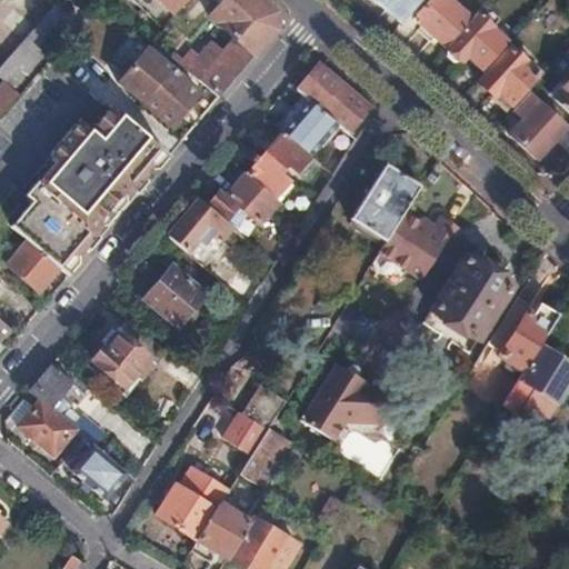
[(115,10),(102,0),(101,0),(93,10),(106,20),(115,10)]
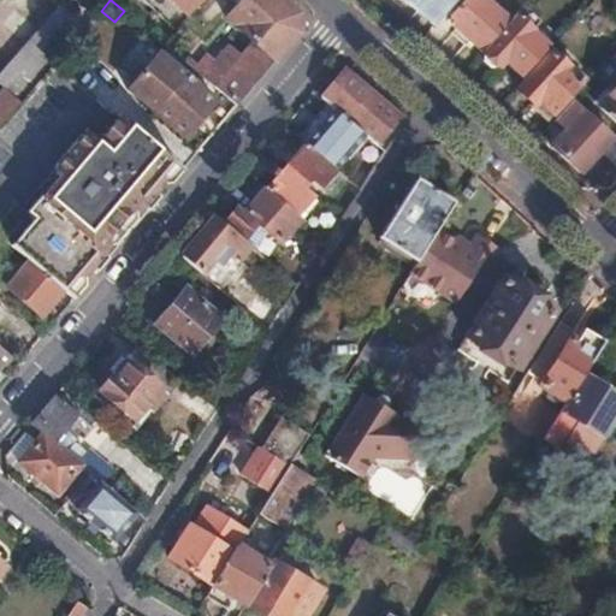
[(190,57),(185,63),(236,106),(298,33),(296,15),(279,0),(242,0),(227,17),(255,43),(229,72),(208,54),(199,65),(190,57)]
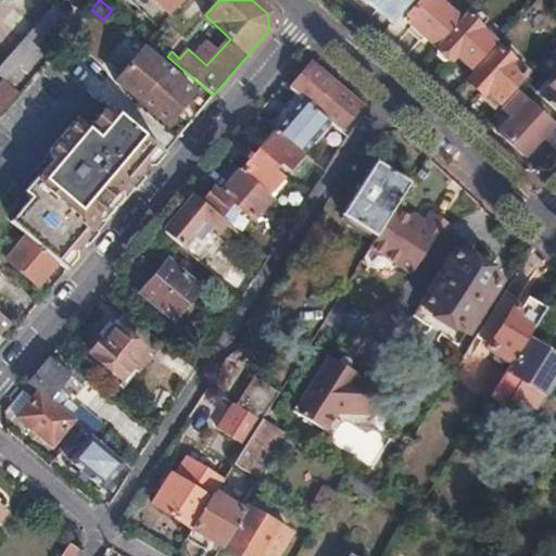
[(359,0),(388,25),(409,0),(359,0)]
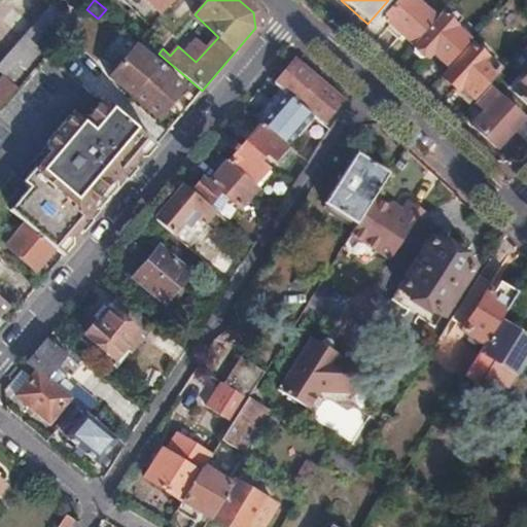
[(399,0),(386,16),(390,20),(387,24),(410,44),(434,18),(416,2),(417,0),(399,0)]
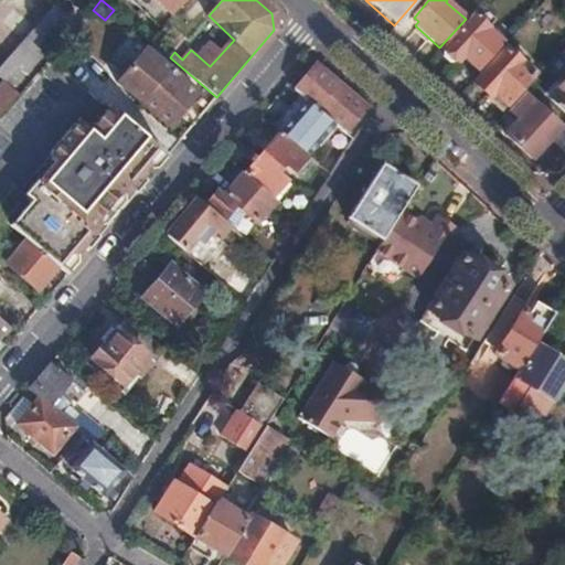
[(52,7),(0,64),(0,76),(4,81),(18,94),(50,57),(76,28),(52,7)]
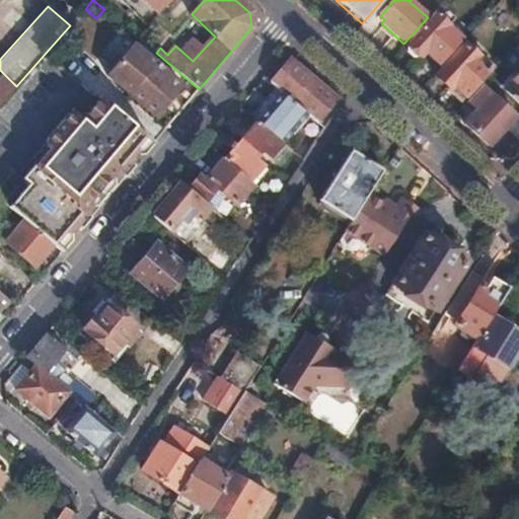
[(428,17),(403,44),(405,46),(405,53),(413,58),(416,56),(419,58),(424,54),(436,63),(459,36),(432,13),(428,17)]
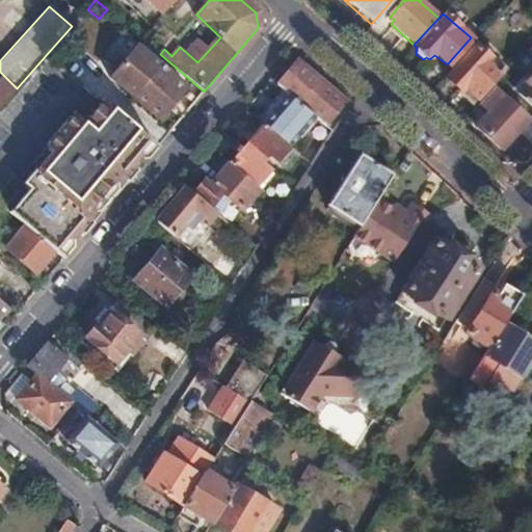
[(445,78),(459,90),(462,87),(476,98),(503,70),(476,45),(445,78)]
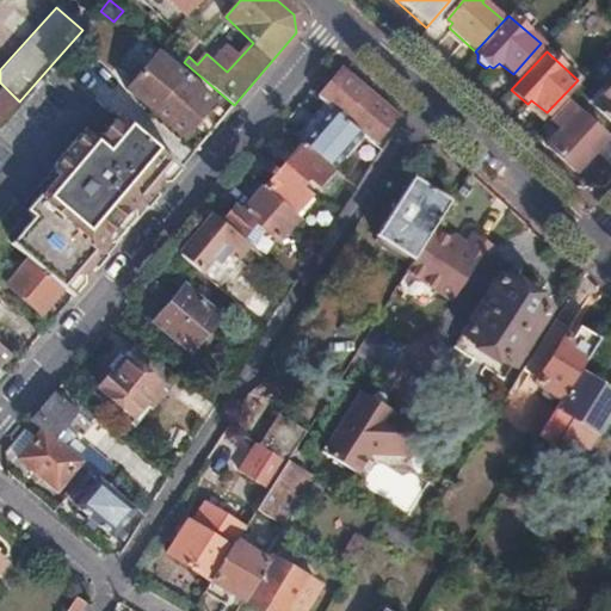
[(130,90),(184,136),(214,100),(160,54),(130,90)]
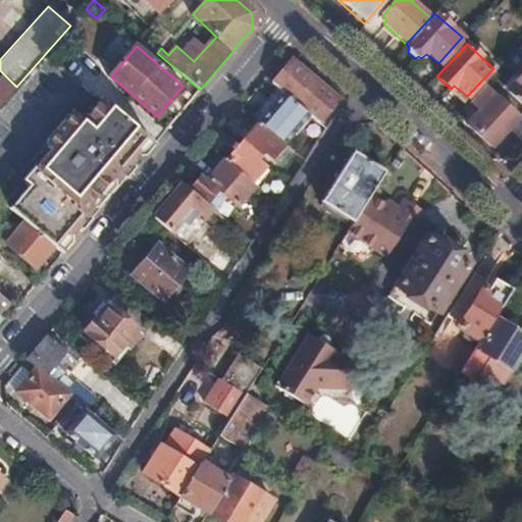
[(293,61),(273,85),(281,92),(311,116),(319,123),(340,100),(293,61)]
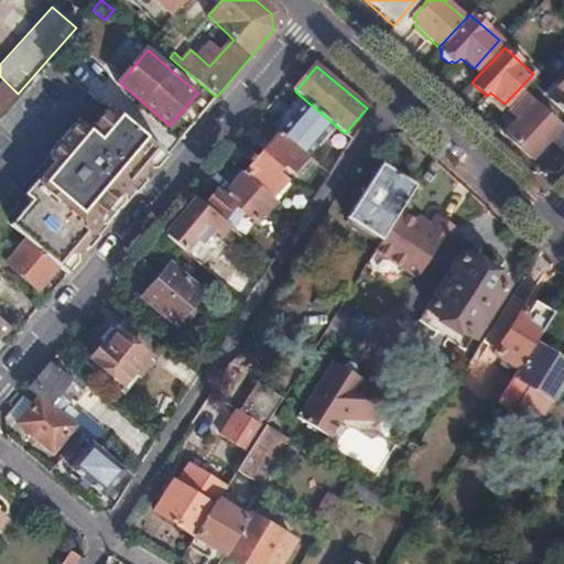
[(563,77),(546,97),(563,112),(563,77)]
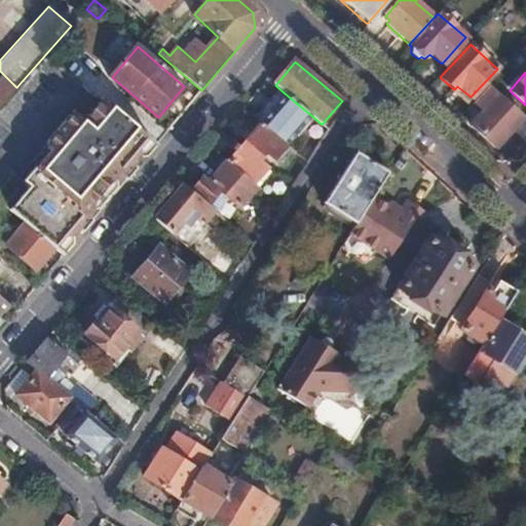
[(0,79),(0,106),(16,87),(4,75),(0,79)]
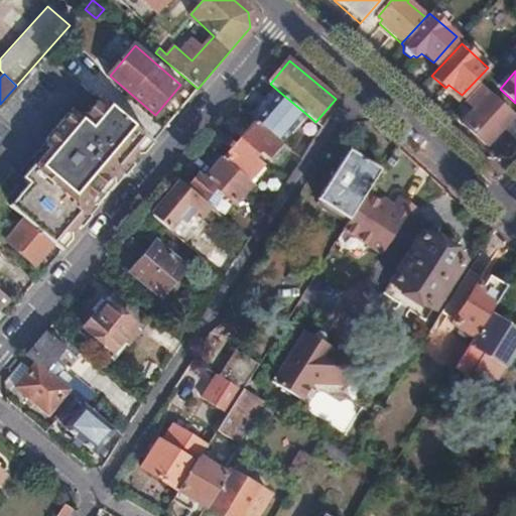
[(479,84),(464,100),(474,110),(462,123),(486,146),(514,116),(479,84)]
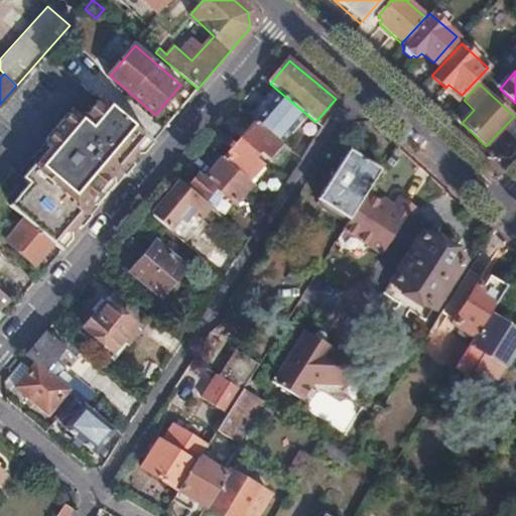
[(448,85),(445,88),(458,100),(462,95),(448,85)]
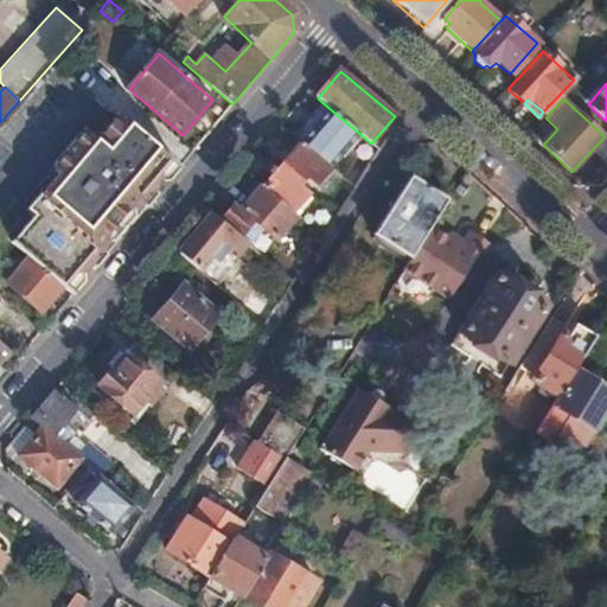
[(302,144),(331,168),(333,171),(362,135),(327,107),(318,120),(320,123),(302,144)]
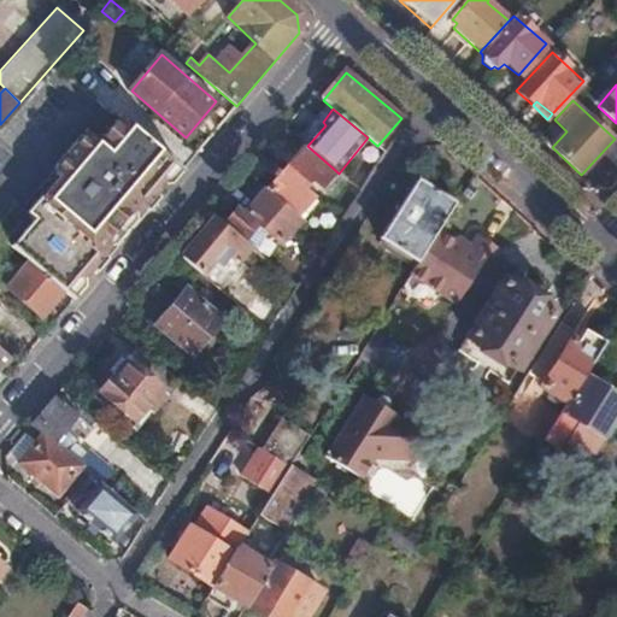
[(101,136),(106,141),(124,121),(118,116),(101,136)]
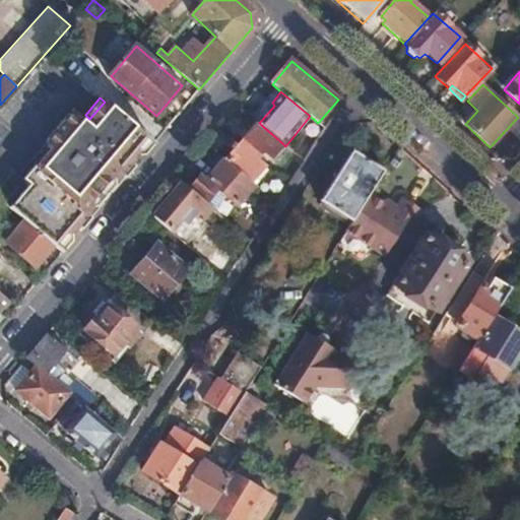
[(26,185),(7,206),(24,221),(55,246),(56,247),(75,226),(80,230),(105,202),(93,193),(98,189),(101,186),(111,194),(130,172),(127,170),(132,165),(128,160),(133,155),(147,138),(105,102),(89,119),(83,125),(69,112),(67,114),(56,126),(50,133),(43,142),(39,145),(42,148),(27,163),(31,167),(20,180),(26,185)]
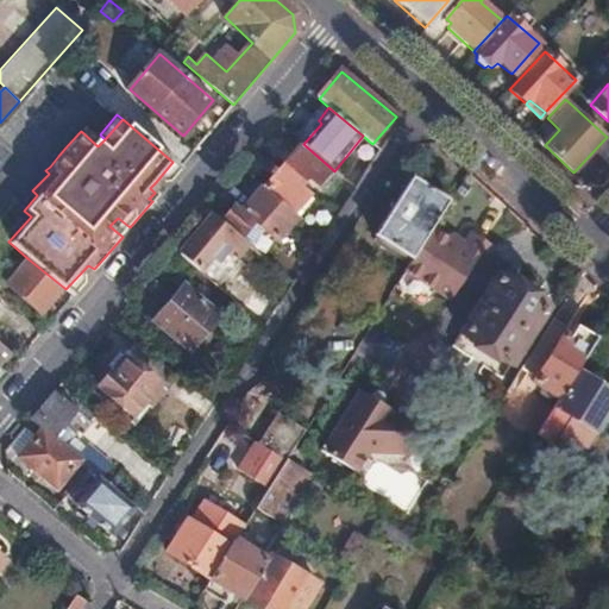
[(301,142),(281,165),(305,184),(308,181),(315,188),(332,169),(303,144),(301,142)]
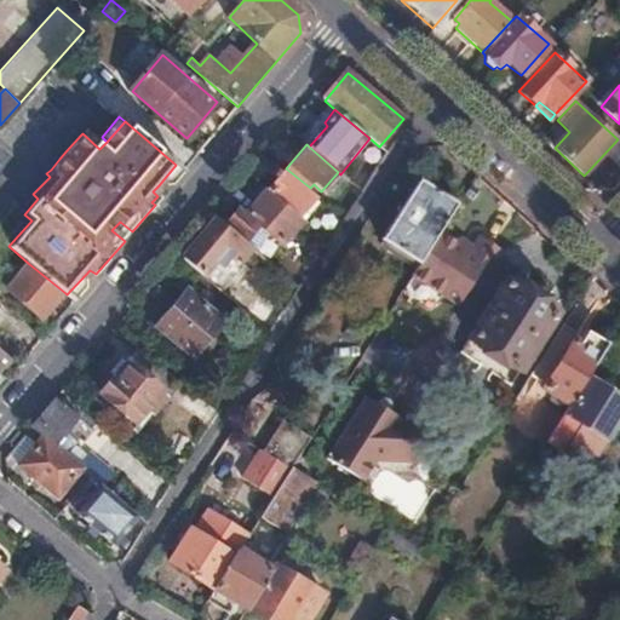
[(55,155),(59,159),(67,150),(62,145),(55,155)]
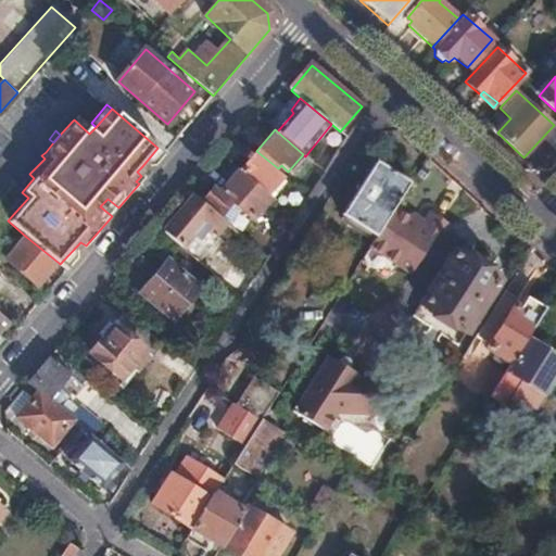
[(256,151),(239,171),(268,196),(282,178),(275,172),(278,168),(256,151)]
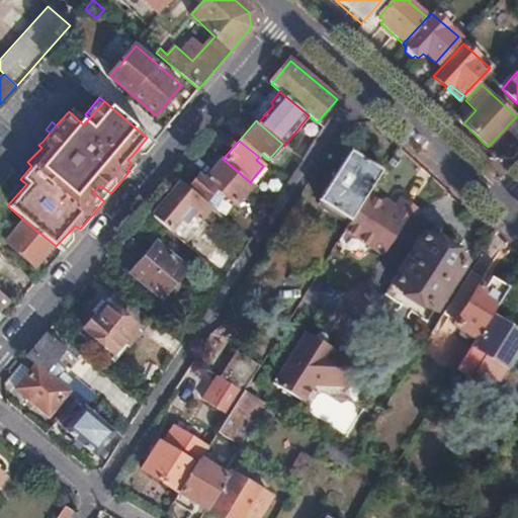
[(367,193),(381,171),(350,153),(320,201),(351,221),(367,193)]
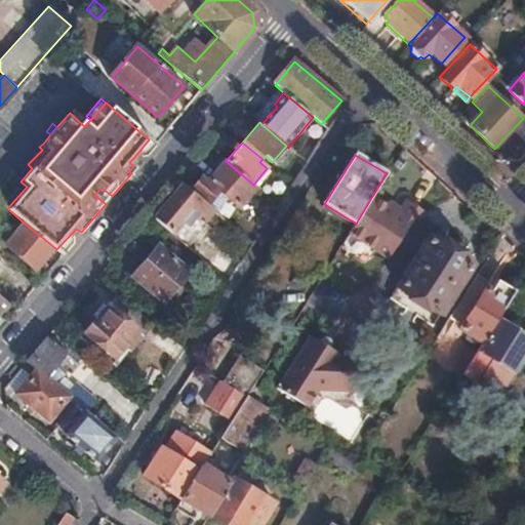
[(202,175),(189,191),(208,206),(215,212),(226,200),(237,208),(255,186),(253,185),(226,161),(224,160),(207,178),(202,175)]
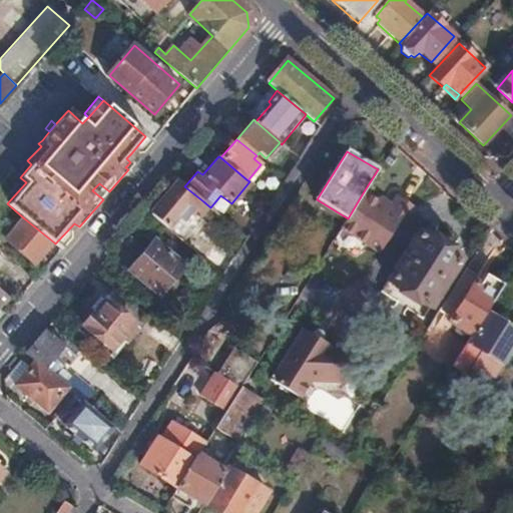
[(179,182),(150,215),(166,228),(185,206),(201,218),(210,207),(203,201),(184,186),(179,182)]
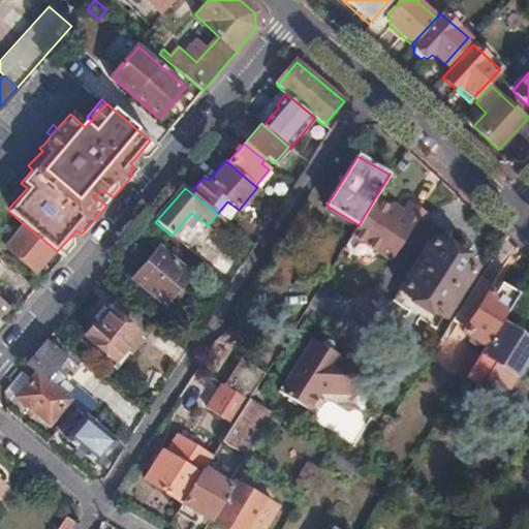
[(95,196),(106,206),(113,197),(102,189),(99,192),(95,196)]
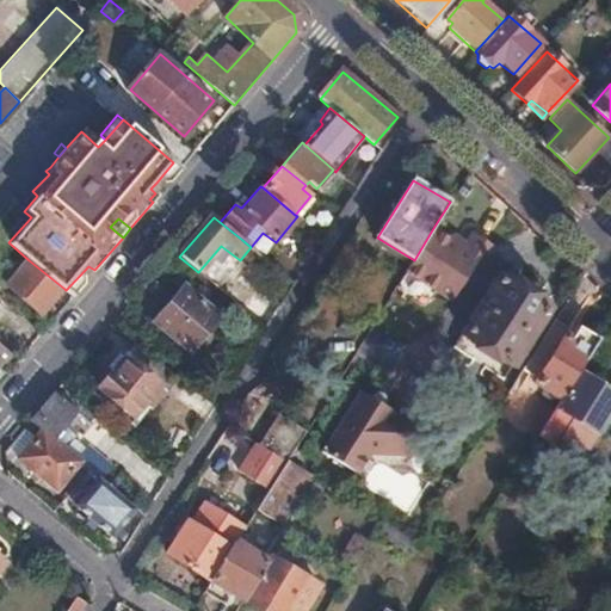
[(414,260),(408,270),(452,298),(480,257),(498,246),(473,230),(466,241),(463,240),(461,245),(451,239),(433,228),(414,260)]
